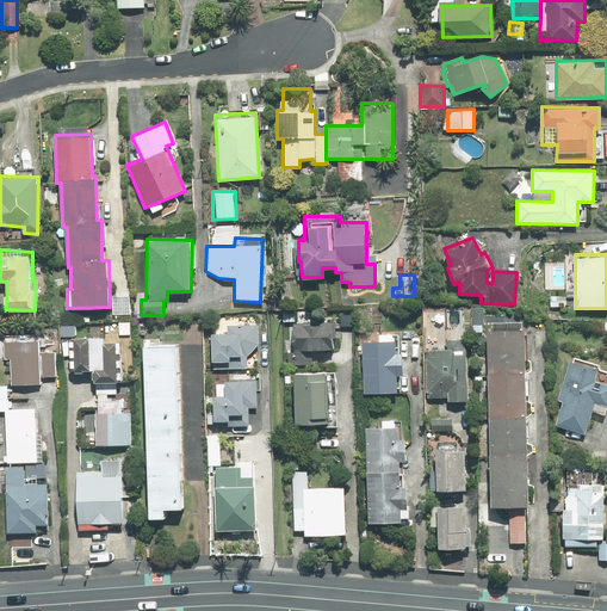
[(565,296),(549,296),(547,306),(564,307),(565,296)]
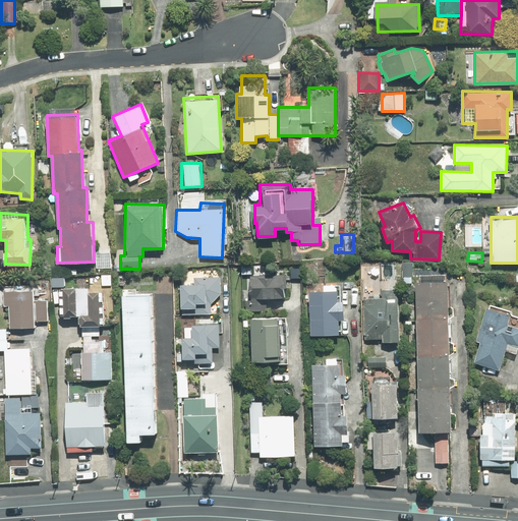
[(381,259),(361,259),(361,280),(380,281),(381,259)]
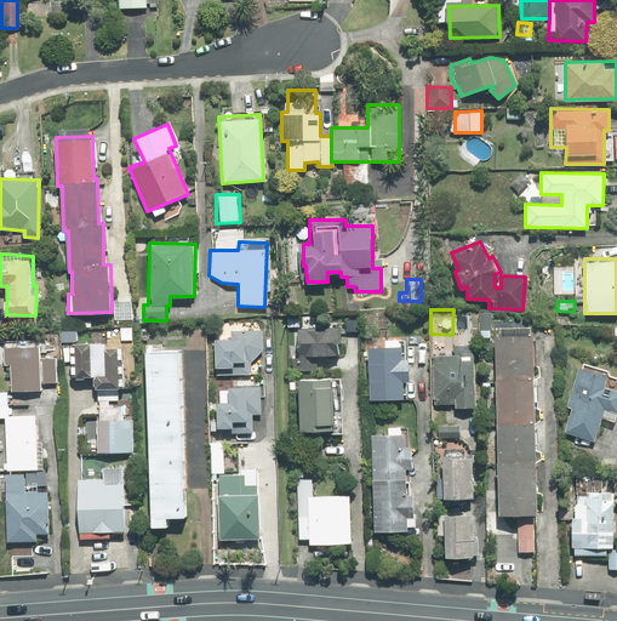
[(490,313),(478,313),(478,337),(490,337),(490,313)]
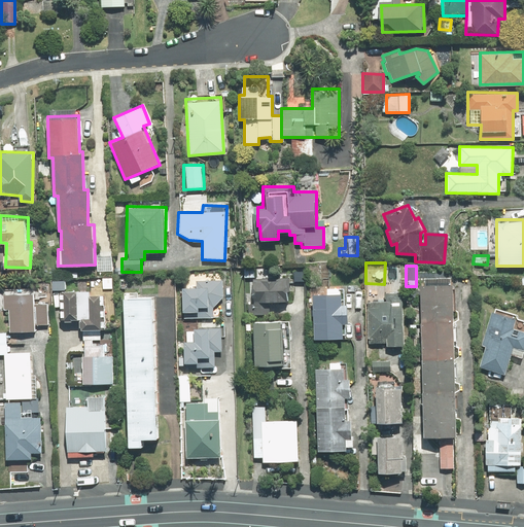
[(288,279),(252,278),(252,294),(266,295),(266,302),(287,302),(288,279)]
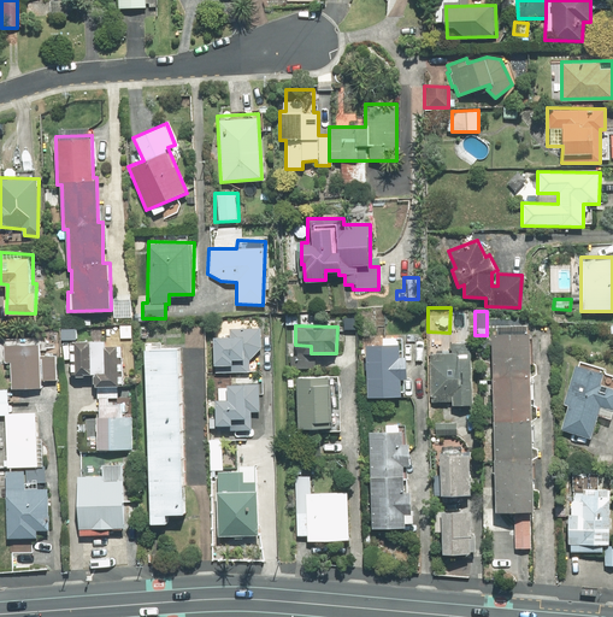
[(94,375),(93,398),(117,398),(117,388),(127,388),(128,344),(116,344),(116,334),(87,333),(87,338),(74,336),(74,329),(60,328),(59,341),(71,341),(70,374),(94,375)]
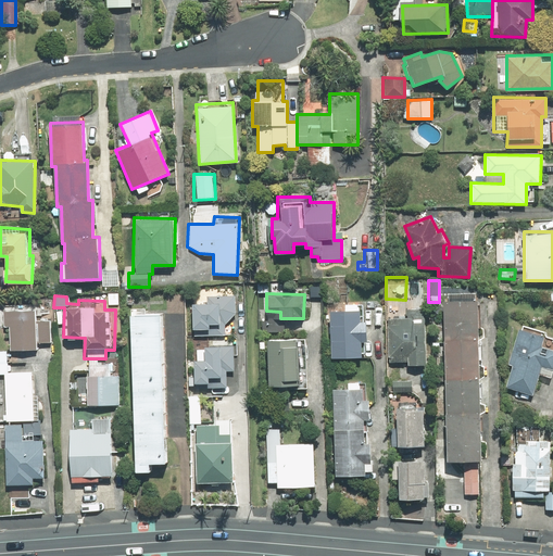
[(201,303),(192,303),(191,329),(210,329),(210,324),(217,324),(217,335),(225,335),(225,323),(233,323),(234,297),(205,295),(205,300),(201,300),(201,303)]
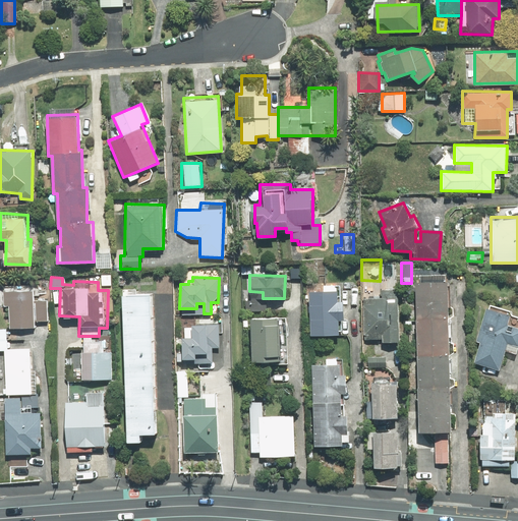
[(36,285),(0,284),(0,305),(8,305),(8,327),(34,327),(34,322),(48,322),(49,281),(36,280),(36,285)]
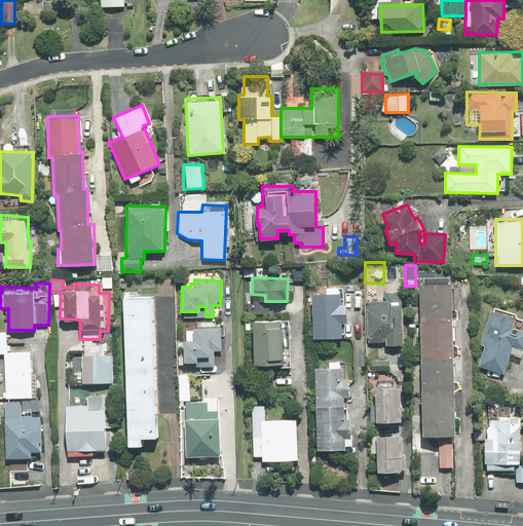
[(437,436),(438,468),(453,468),(452,435),(456,435),(452,285),(419,286),(422,436),(437,436)]
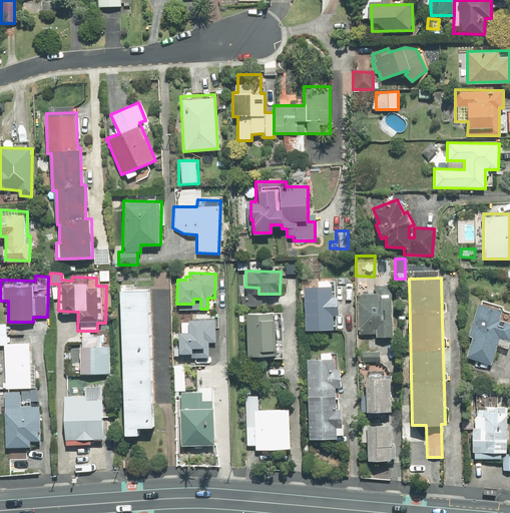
[(135,284),(121,285),(126,436),(139,436),(138,428),(154,427),(150,288),(135,288),(135,284)]
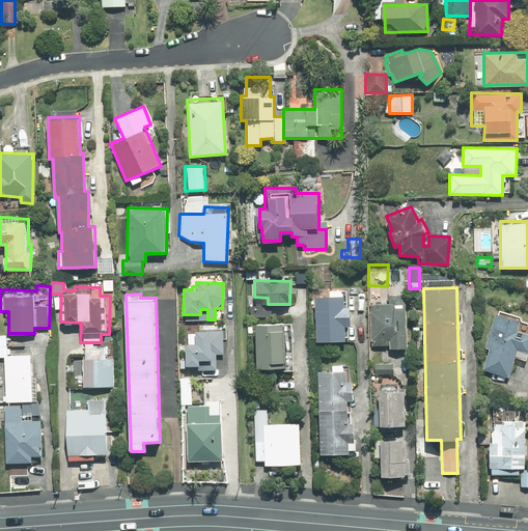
[(385,295),(385,304),(369,304),(368,345),(389,345),(389,348),(407,350),(407,304),(408,296),(385,295)]
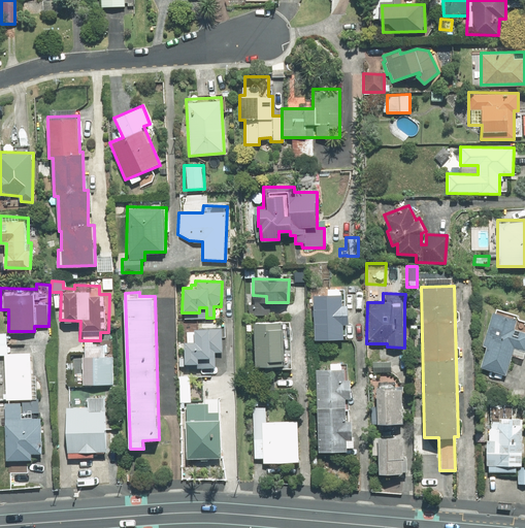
[(342,295),(315,294),(314,339),(343,339),(343,324),(349,324),(349,305),(342,305),(342,295)]
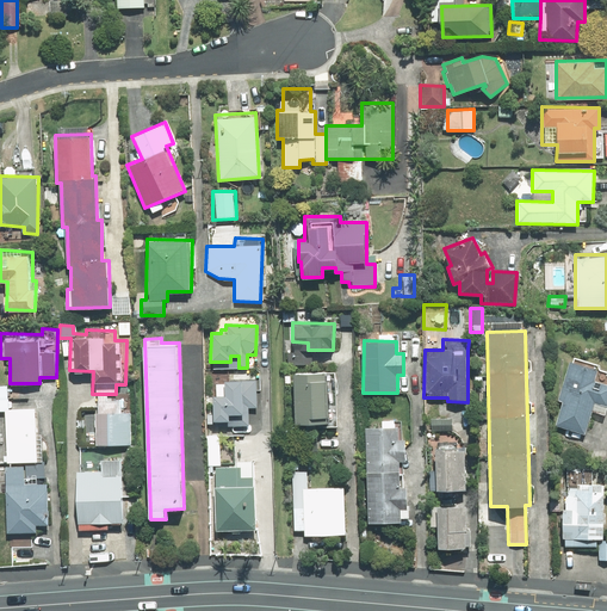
[(599,365),(571,356),(557,399),(562,400),(553,424),(584,434),(592,411),(602,414),(606,403),(606,371),(598,370),(599,365)]
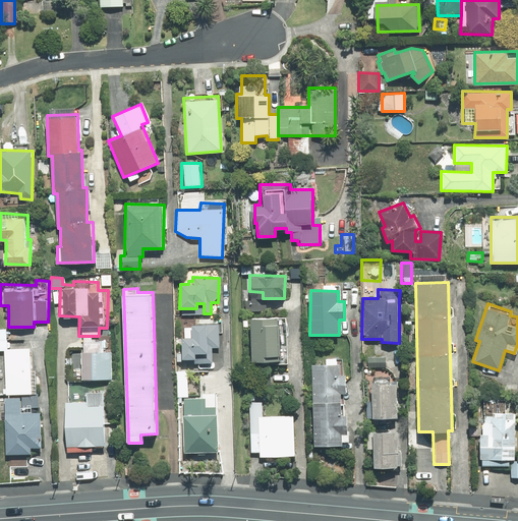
[(252,360),(280,360),(280,315),(252,315),(252,360)]
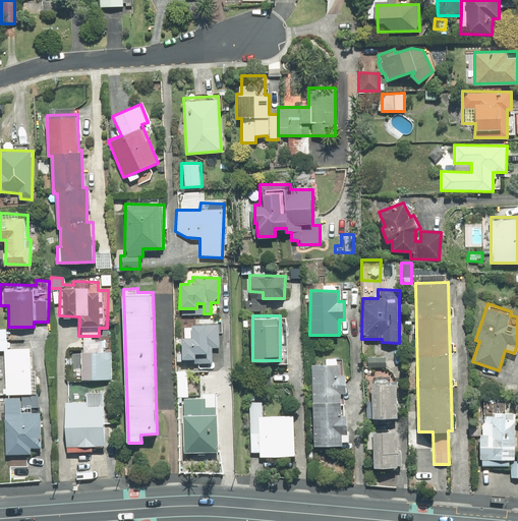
[(189,327),(182,327),(181,358),(196,359),(196,353),(205,353),(205,365),(212,365),(212,346),(218,347),(218,324),(216,324),(216,321),(205,321),(205,324),(189,324),(189,327)]
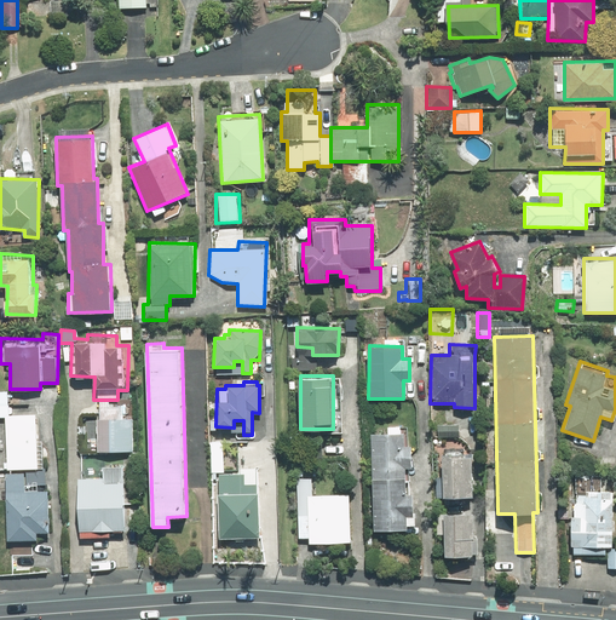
[(0,418),(4,418),(4,469),(35,470),(36,413),(6,413),(7,392),(0,391),(0,418)]
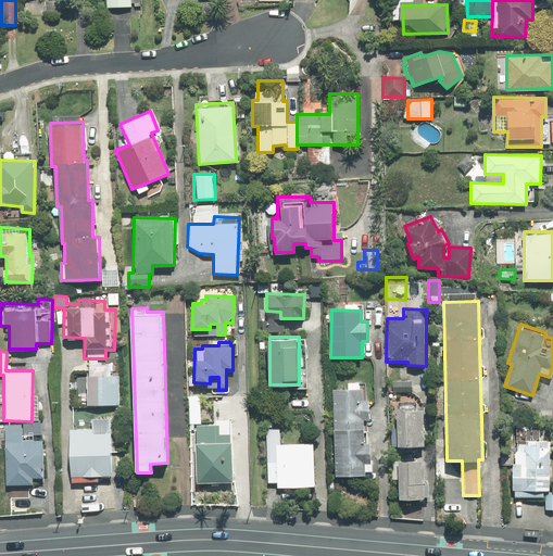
[(100,359),(88,359),(87,407),(118,408),(120,375),(109,375),(110,364),(100,364),(100,359)]
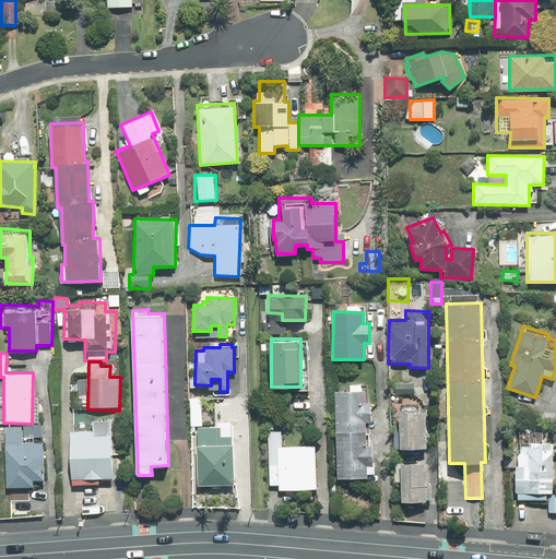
[(336,478),(368,477),(367,466),(374,466),(374,444),(366,444),(366,421),(373,421),(373,402),(366,402),(365,389),(334,390),(336,478)]
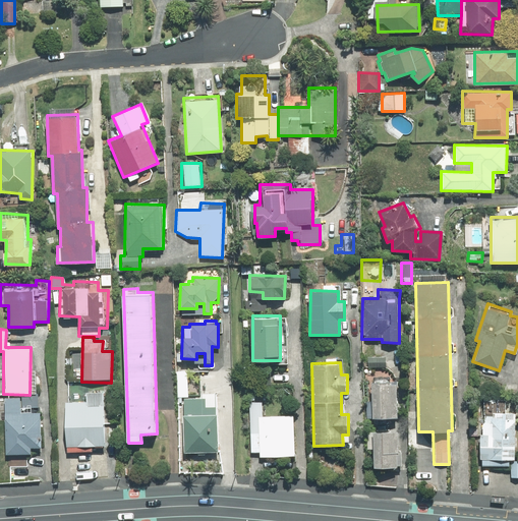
[(396,382),(371,382),(371,416),(396,417),(396,382)]
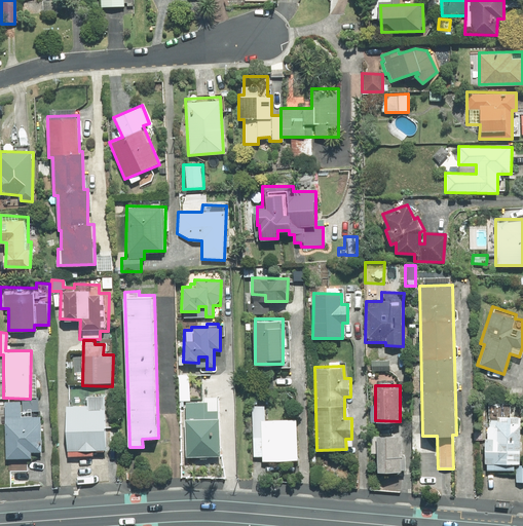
[(106,396),(85,396),(85,405),(68,405),(66,455),(80,455),(80,450),(105,450),(106,396)]
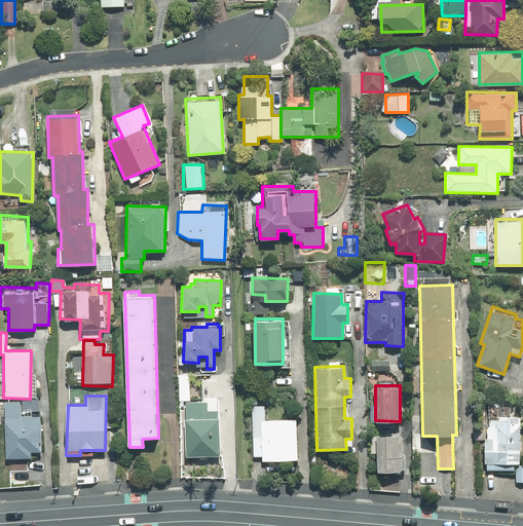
[(20,402),(4,402),(6,458),(32,457),(32,451),(40,451),(39,416),(20,416),(20,402)]
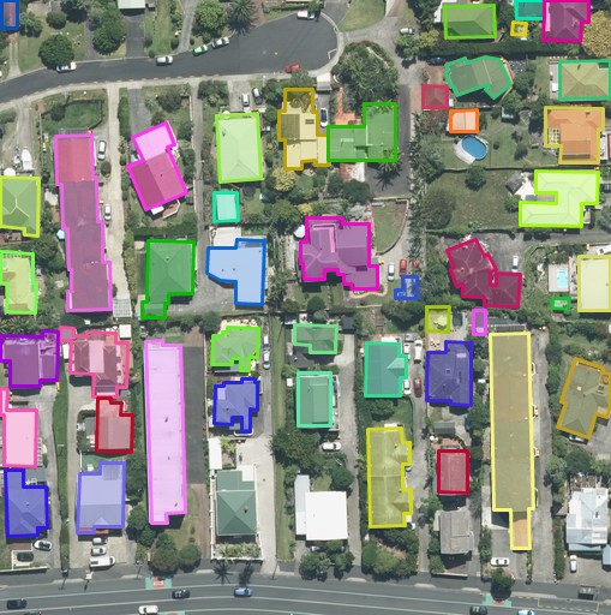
[(346,491),(307,491),(307,475),(294,475),(293,533),(305,533),(305,538),(346,538),(346,491)]
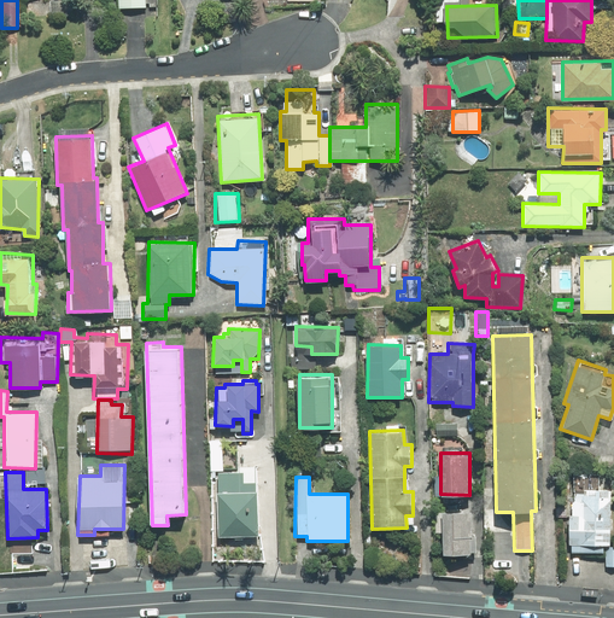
[(583,494),(571,494),(568,544),(571,544),(571,551),(603,553),(602,566),(613,566),(613,546),(609,546),(612,490),(584,489),(583,494)]
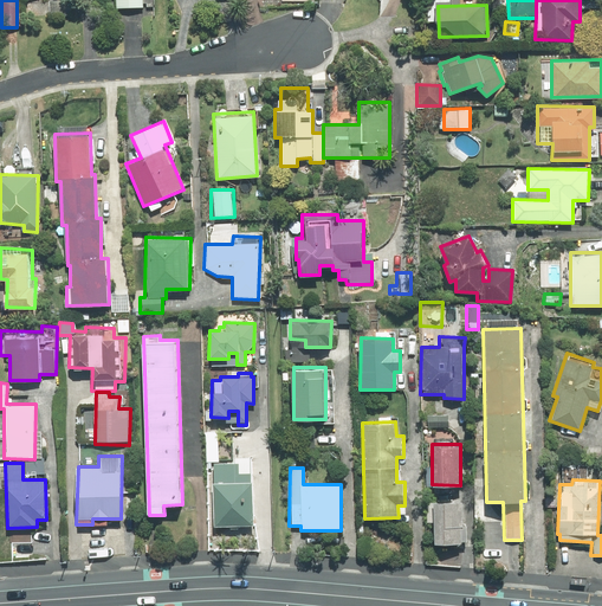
[(253,483),(214,482),(213,524),(252,526),(253,483)]
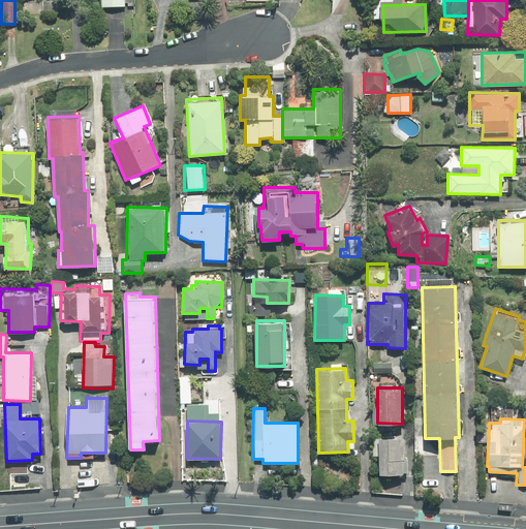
[(404,437),(379,437),(378,472),(403,473),(404,437)]
